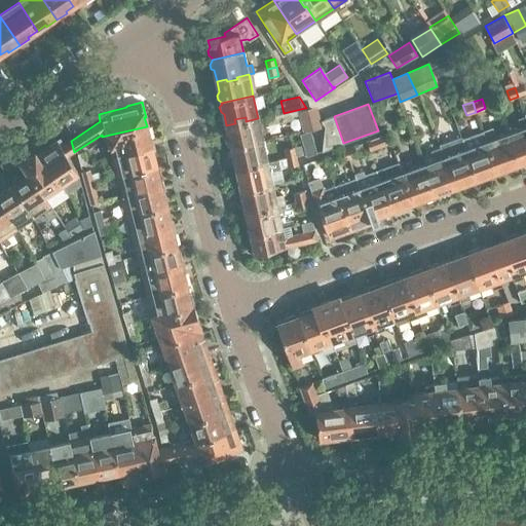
[(322,151),(343,143),(334,116),(321,120),(325,126),(322,151)]
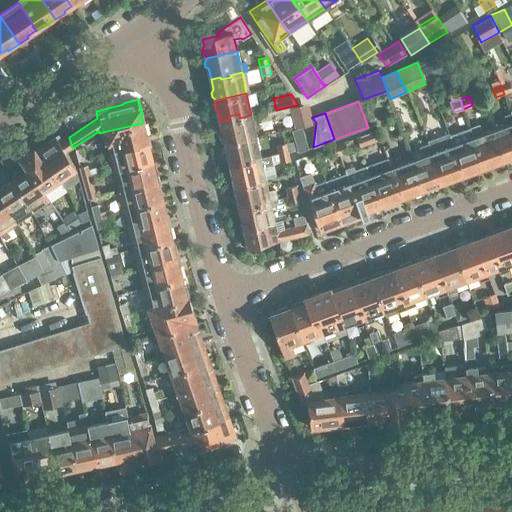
[(504,115),(506,122),(492,127),(505,160),(506,160),(508,161),(511,159),(511,116),(511,113),(504,115)]
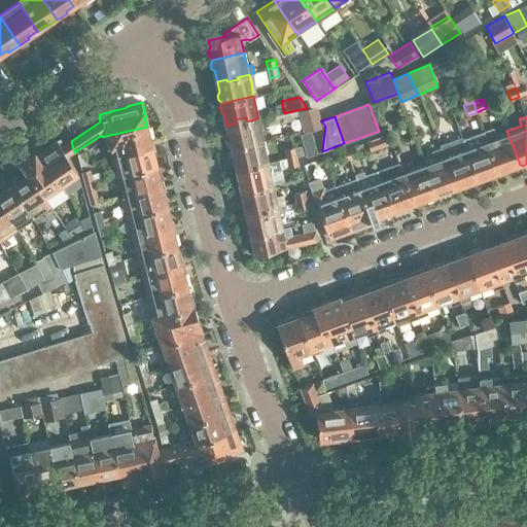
[(264,140),(258,118),(246,121),(246,117),(235,119),(236,124),(226,126),(230,136),(226,139),(227,144),(232,145),(232,147),(264,140)]
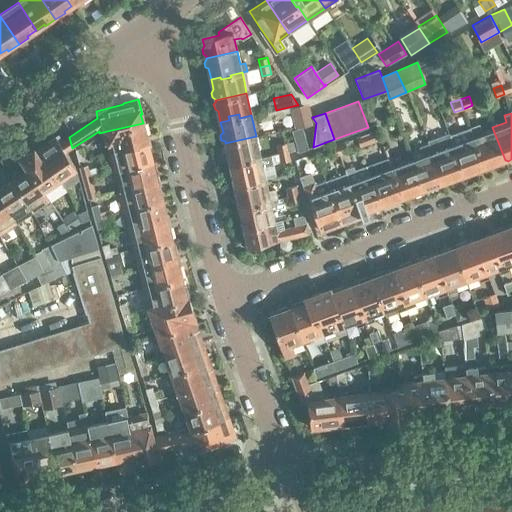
[(148,142),(143,123),(107,131),(112,151),(148,142)]
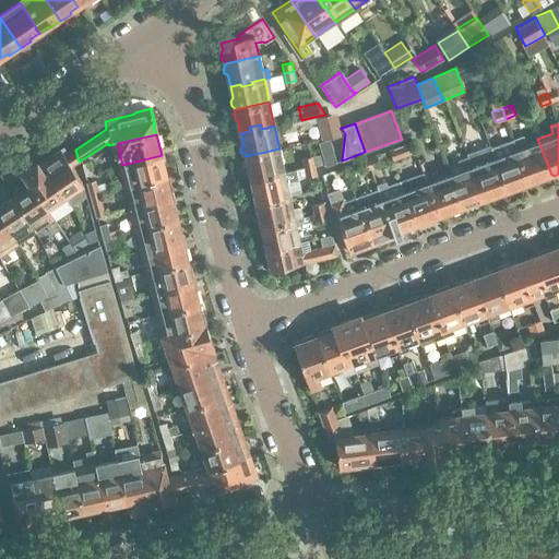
[(513,139),(523,166),(522,167),(525,176),(528,174),(532,182),(539,179),(543,181),(549,179),(549,176),(551,175),(537,139),(526,143),(523,134),(513,139)]
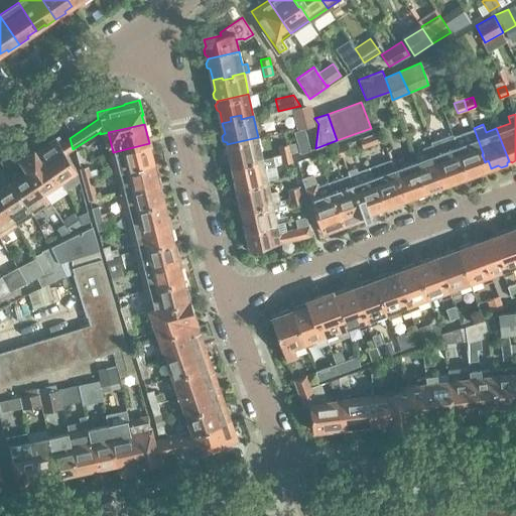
[(452,135),(467,176),(469,175),(472,177),(477,175),(478,172),(491,168),(488,160),(485,162),(482,154),(483,153),(474,128),(452,135)]
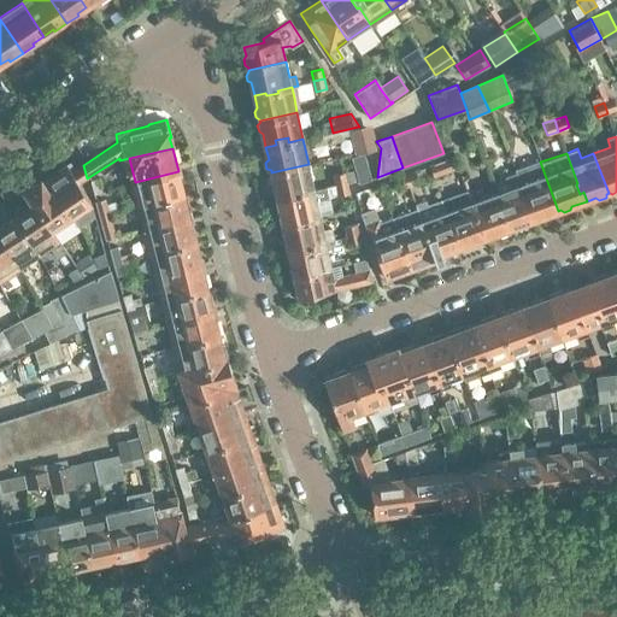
[(459,168),(454,157),(429,165),(434,177),(459,168)]
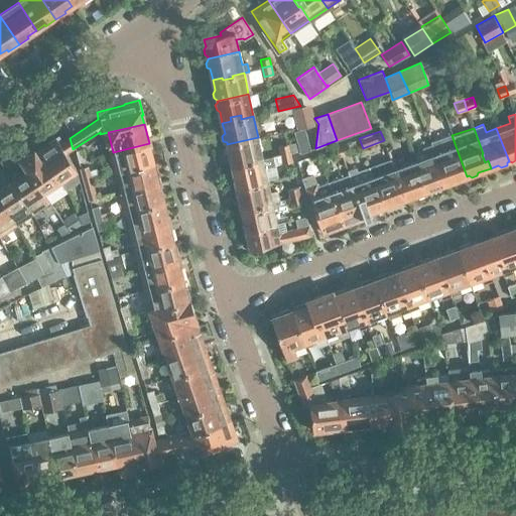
[(430,141),(431,144),(440,169),(442,168),(445,176),(442,177),(444,184),(457,179),(460,181),(465,179),(466,176),(467,176),(452,135),(452,134),(430,141)]
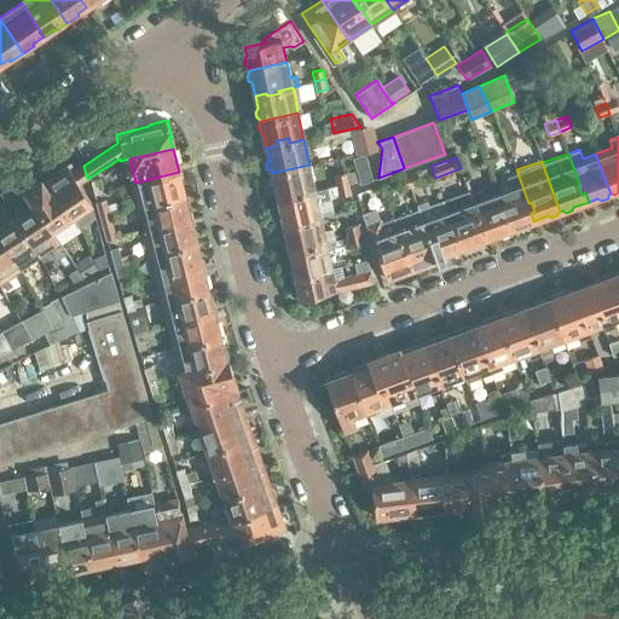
[(276,186),(278,202),(290,198),(289,195),(301,191),(301,194),(316,191),(310,165),(272,173),(272,174),(270,178),(271,184),(276,186)]
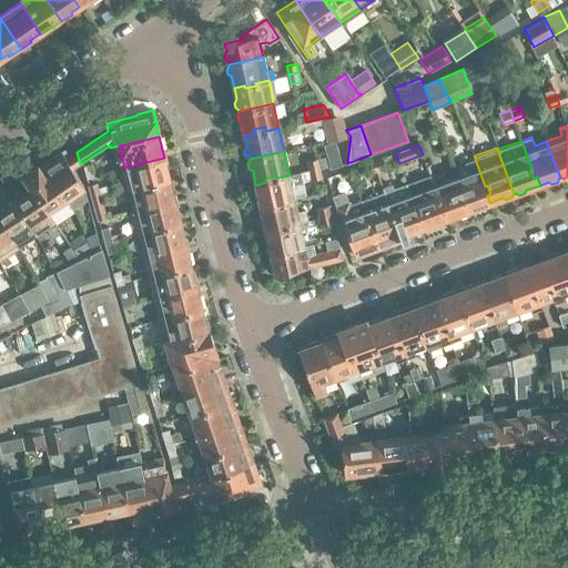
[(80,164),(77,152),(67,159),(63,153),(43,166),(67,201),(72,210),(88,200),(85,190),(73,169),(80,164)]
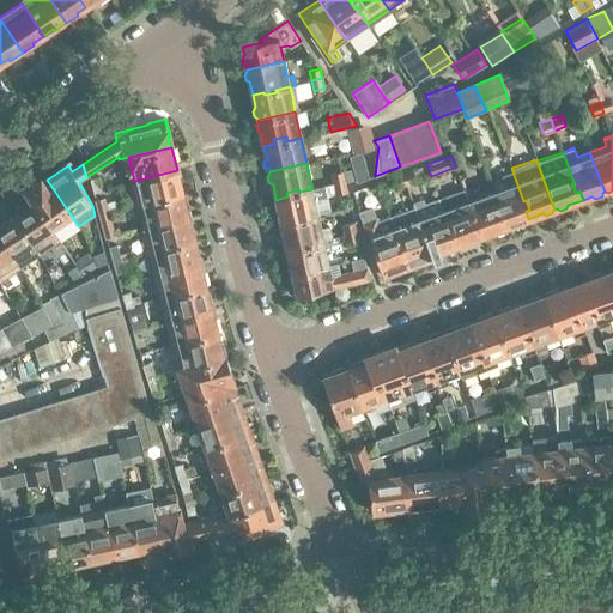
[(413,169),(402,174),(407,184),(418,181),(413,169)]
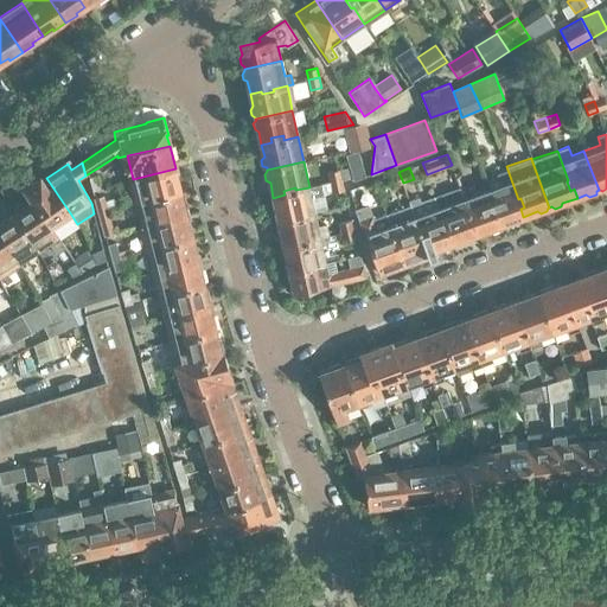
[(133,179),(138,202),(181,192),(176,168),(133,179)]
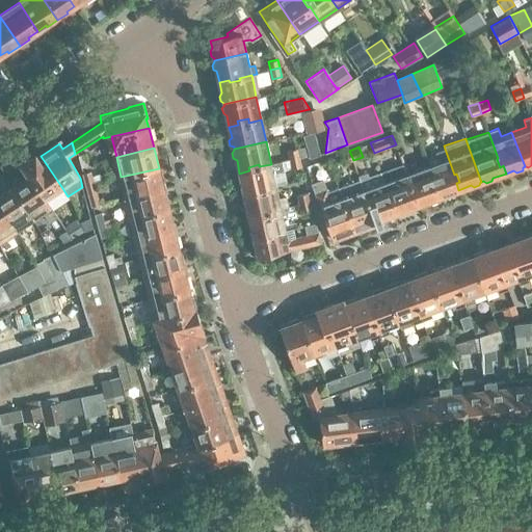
[(288,161),(299,159),(297,149),(285,152),(288,161)]
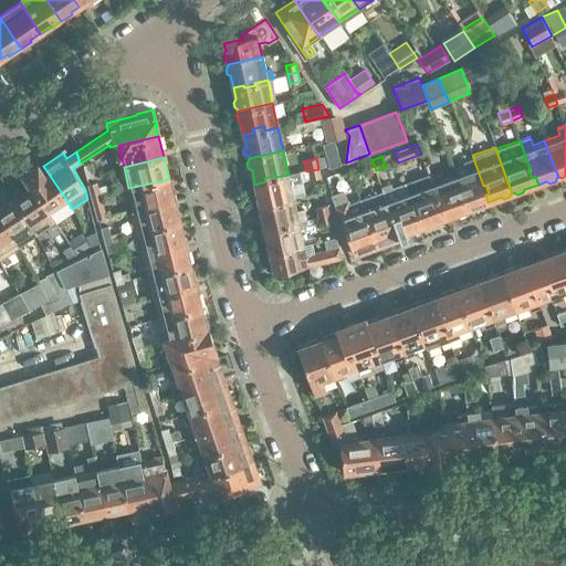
[(483,186),(473,158),(461,163),(464,169),(453,174),(467,210),(468,210),(471,211),(478,209),(478,206),(488,202),(485,195),(489,194),(485,185),(483,186)]
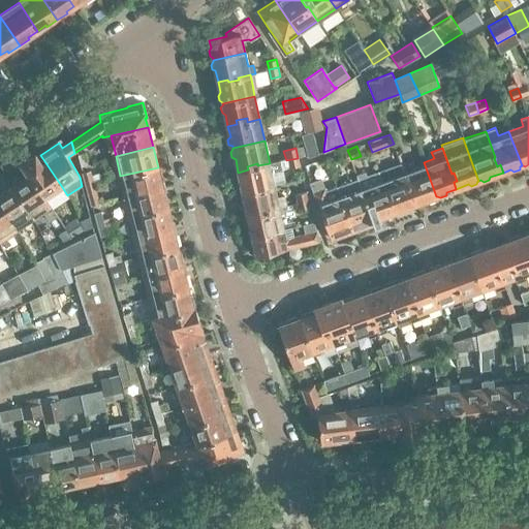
[(82,165),(90,163),(87,150),(79,152),(82,165)]
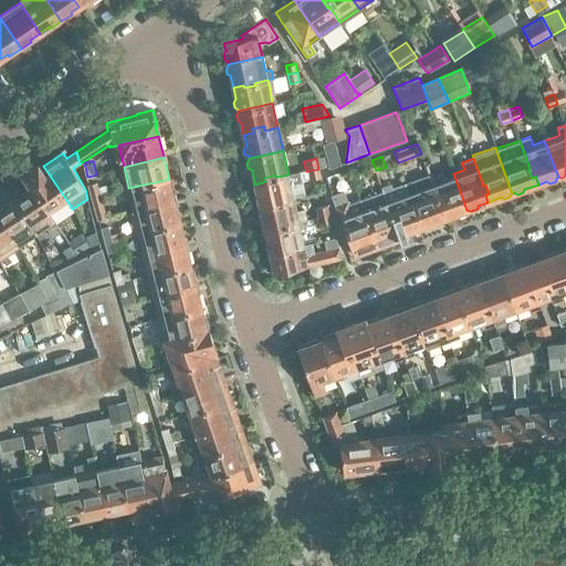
[(376,170),(371,160),(363,164),(366,174),(376,170)]
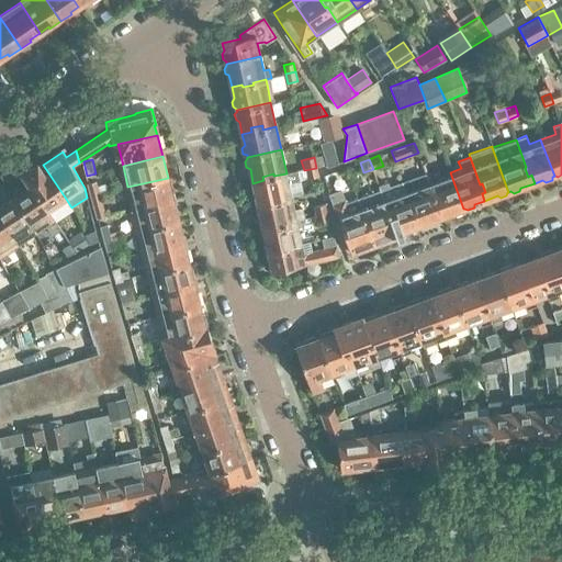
[(66,199),(43,165),(40,168),(37,165),(23,175),(31,187),(55,222),(57,221),(49,210),(66,199)]
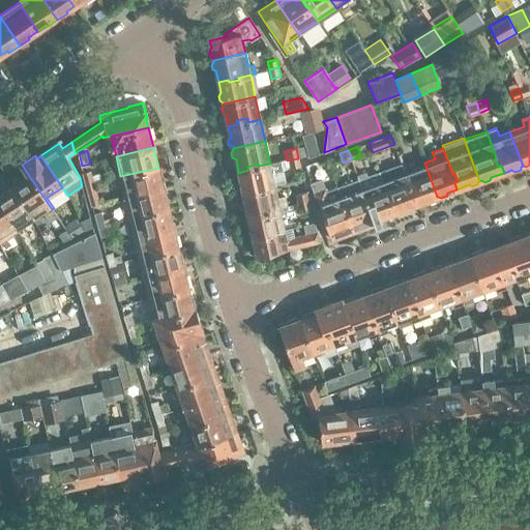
[(300,167),(298,158),(287,160),(289,169),(300,167)]
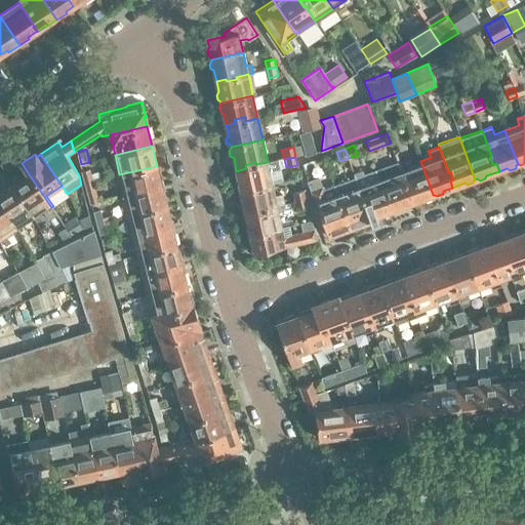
[(273,184),(270,170),(278,168),(276,160),(268,162),(255,164),(255,162),(245,165),(246,168),(236,171),(238,179),(236,183),(237,188),(240,189),(240,190),(273,184)]
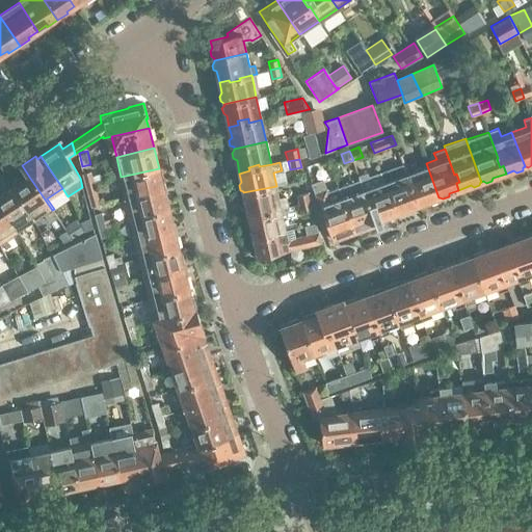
[(415,162),(403,166),(411,190),(410,190),(414,198),(415,198),(418,205),(427,202),(431,204),(436,202),(436,198),(439,197),(426,163),(416,166),(415,162)]
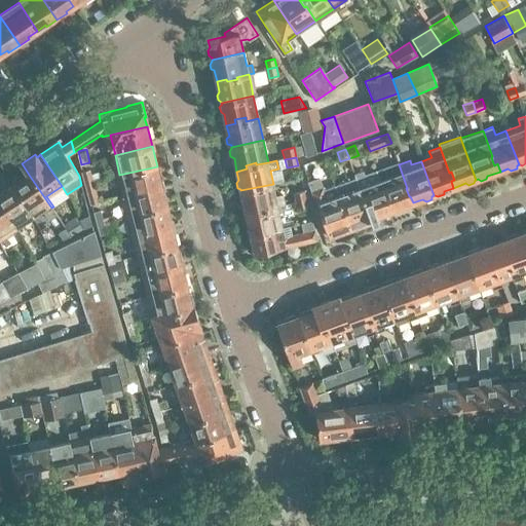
[(407,188),(399,164),(398,161),(376,170),(391,211),(393,210),(396,212),(402,210),(403,207),(413,202),(410,196),(409,196),(406,188),(407,188)]
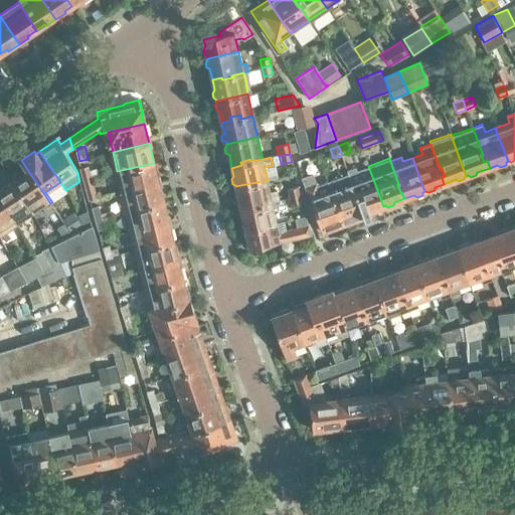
[(88,159),(79,161),(81,167),(89,165),(88,159)]
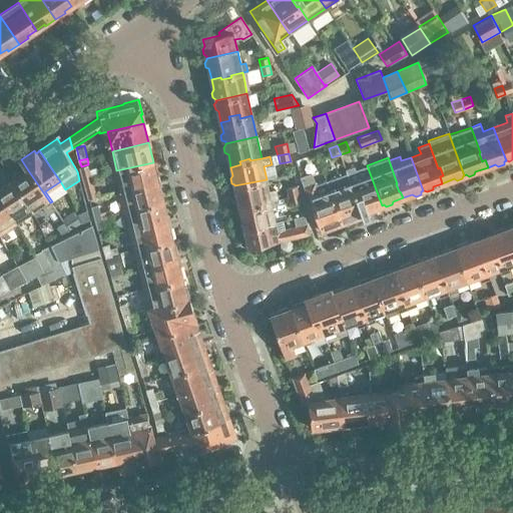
[(116,170),(121,190),(157,181),(153,162),(116,170)]
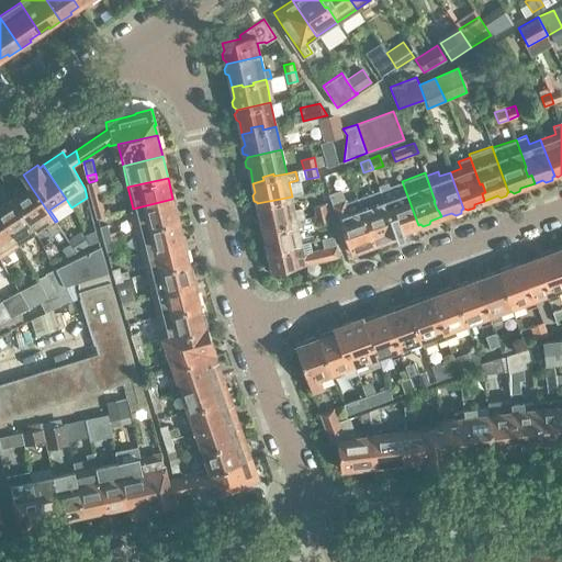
[(89,183),(92,194),(101,193),(99,181),(89,183)]
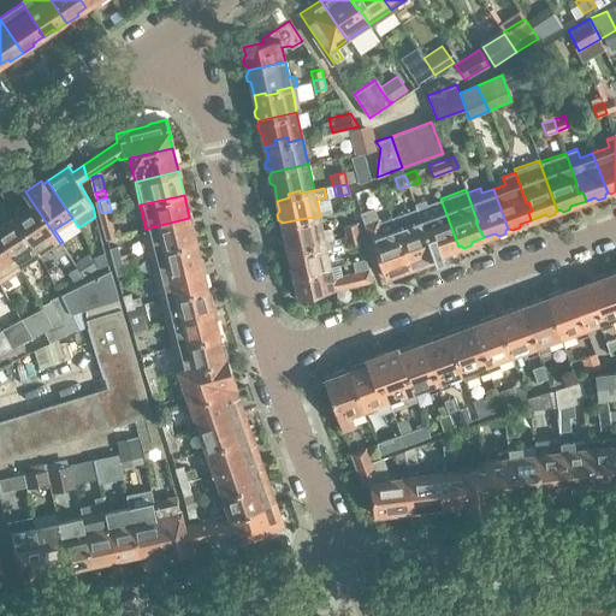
[(415,202),(416,207),(428,238),(430,237),(433,247),(430,248),(431,254),(432,254),(436,262),(444,260),(442,253),(446,252),(449,254),(456,252),(457,247),(458,247),(440,199),(427,203),(426,199),(415,202)]
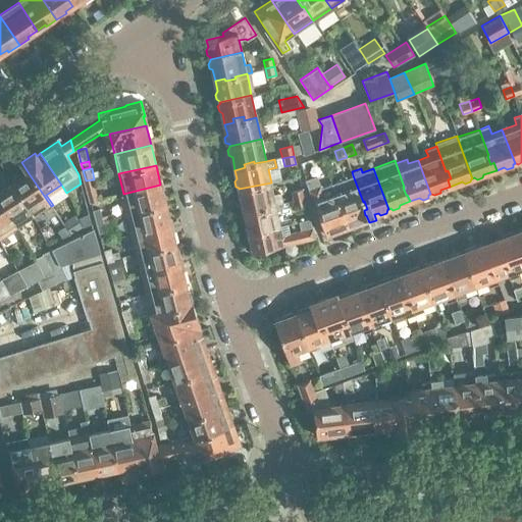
[(35,217),(51,206),(29,173),(12,185),(35,217)]
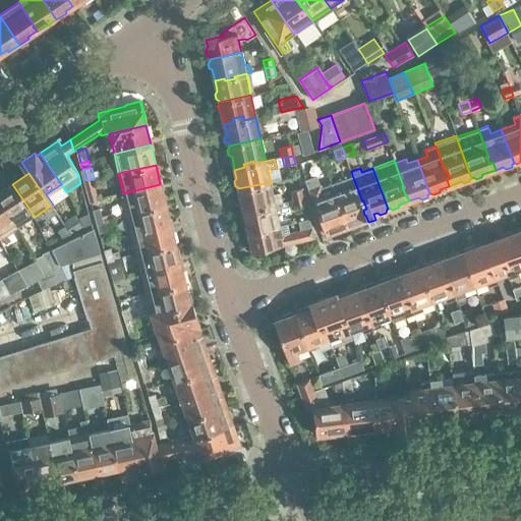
[(362,201),(352,175),(331,183),(332,185),(345,222),(346,222),(349,223),(354,222),(355,219),(364,215),(363,210),(366,209),(363,200),(362,201)]
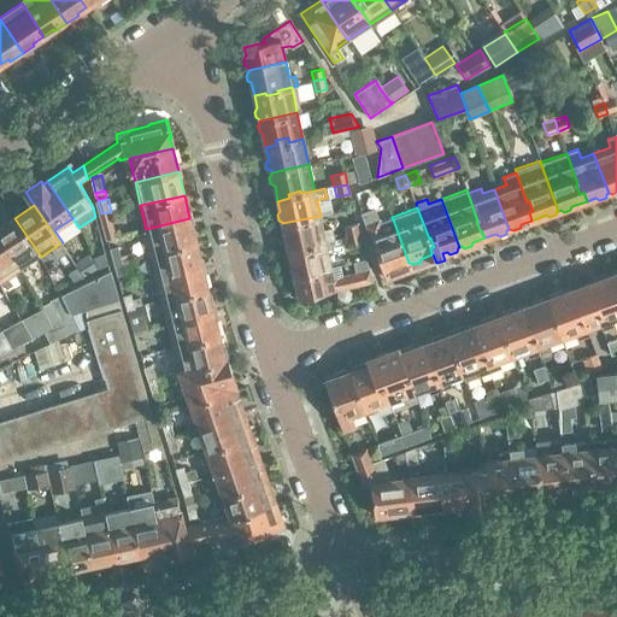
[(407,264),(409,263),(393,219),(378,224),(374,210),(363,213),(371,239),(383,272),(395,268),(399,270),(406,268),(407,264)]
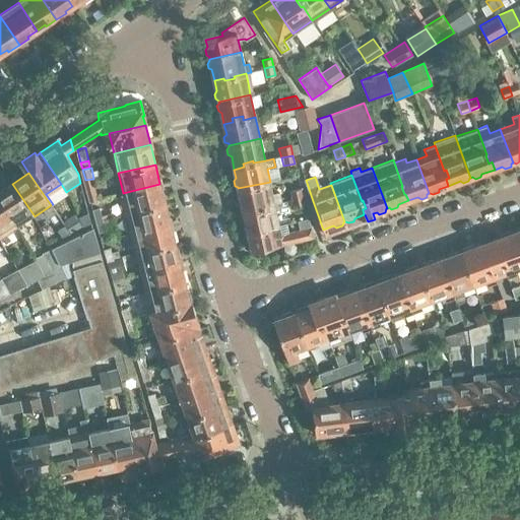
[(93,179),(85,180),(91,202),(100,200),(93,179)]
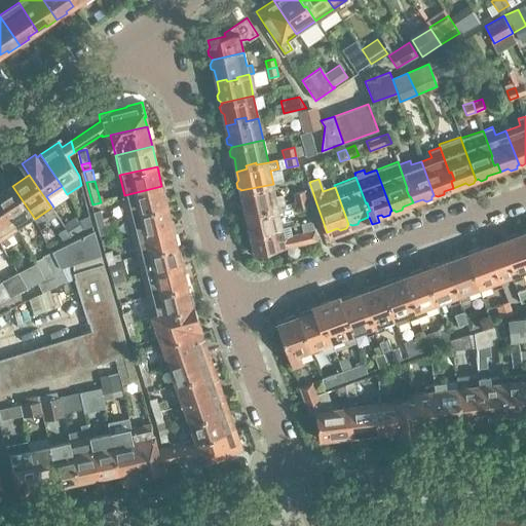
[(243,202),(246,213),(256,211),(257,215),(267,213),(266,210),(278,208),(286,205),(284,194),(275,196),(273,184),(240,190),(240,192),(238,195),(240,200),(243,202)]
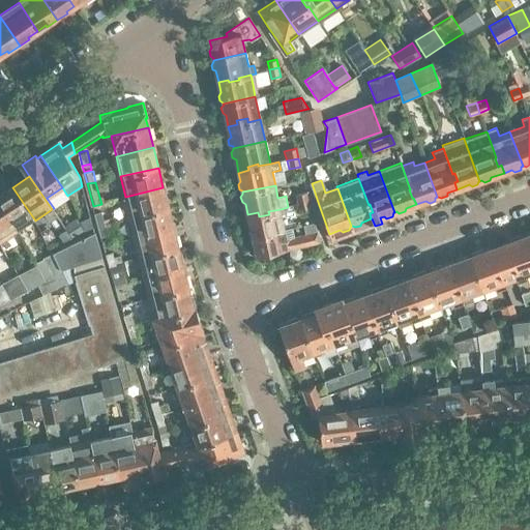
[(12,187),(0,195),(0,205),(17,233),(35,221),(12,187)]
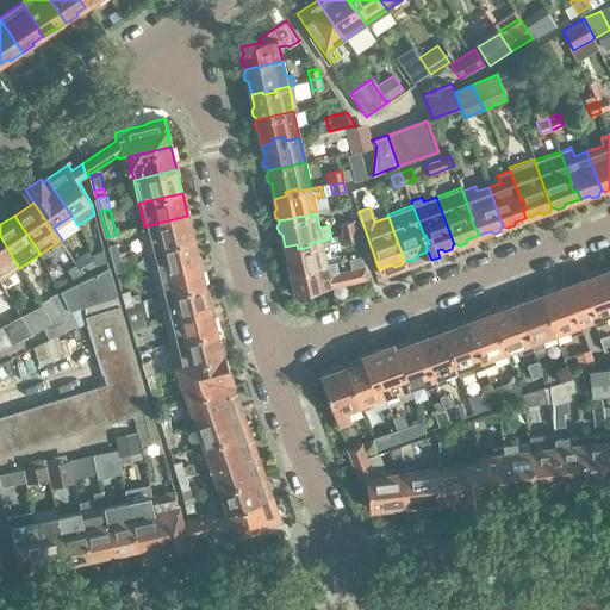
[(193,238),(187,217),(187,216),(144,226),(150,249),(193,238)]
